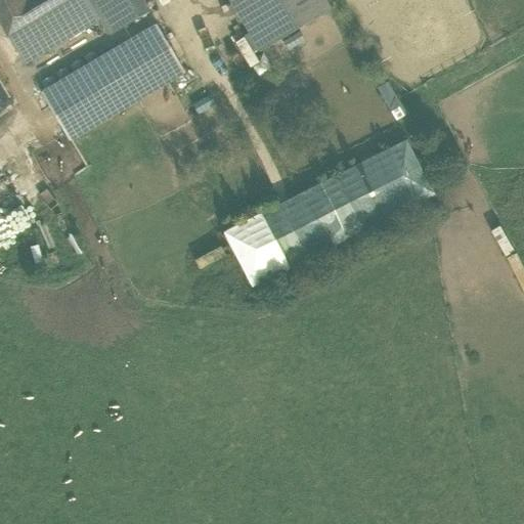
[(0,0),(0,25),(6,36),(68,0),(0,0)]
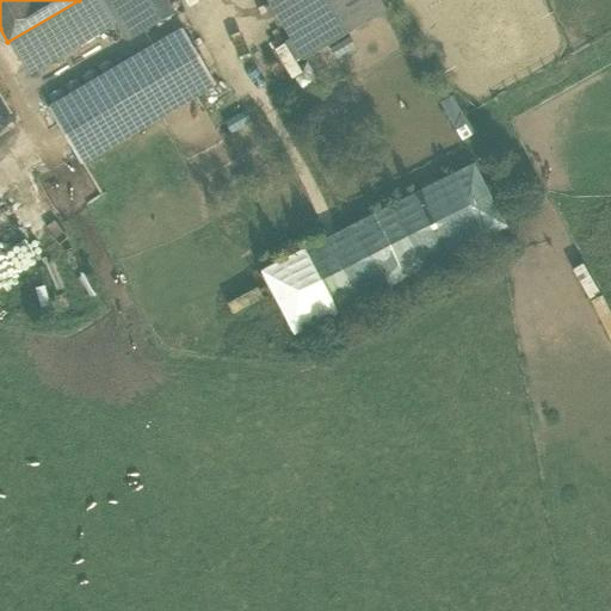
[(79,0),(7,42),(26,73),(115,22),(115,20),(109,10),(102,0),(79,0)]
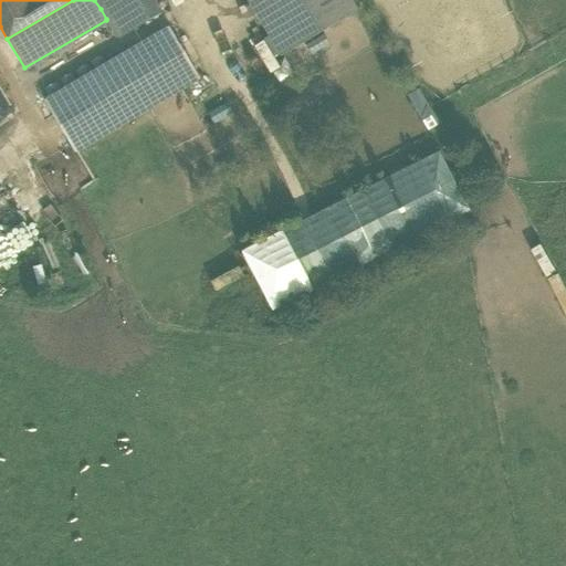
[(94,0),(101,9),(114,0),(94,0)]
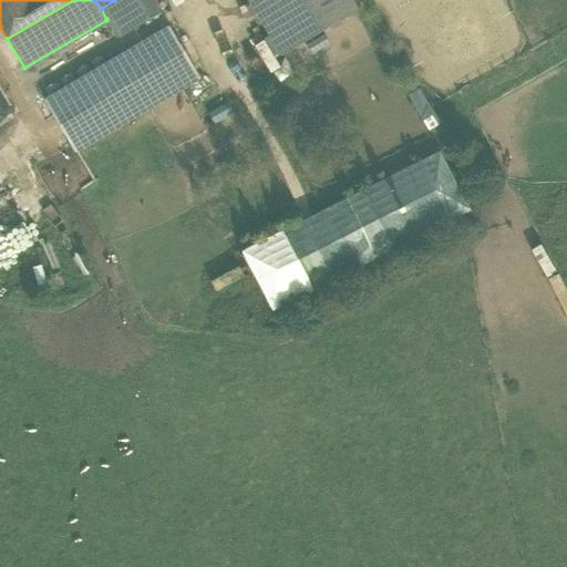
[(161,14),(152,0),(114,0),(101,9),(106,19),(106,20),(119,40),(161,14)]
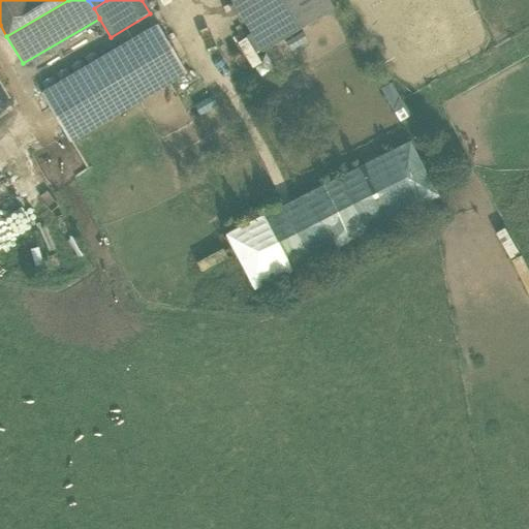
[(333,11),(325,0),(229,0),(262,54),(333,11)]
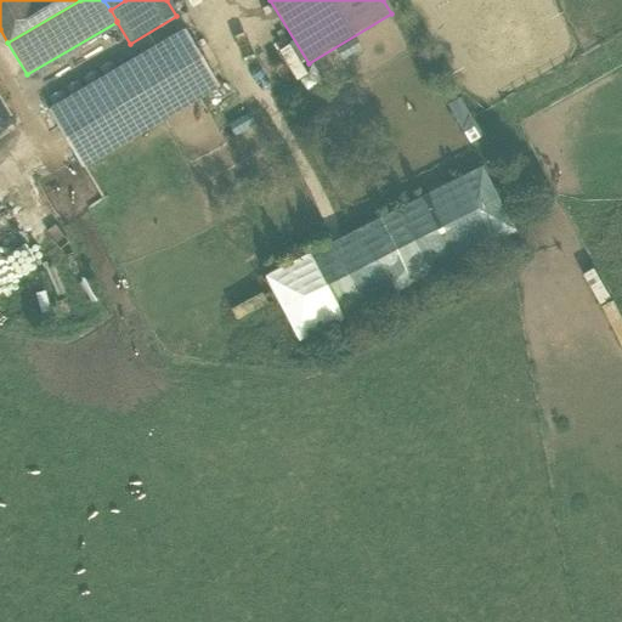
[(186,32),(49,113),(82,168),(218,86),(186,32)]
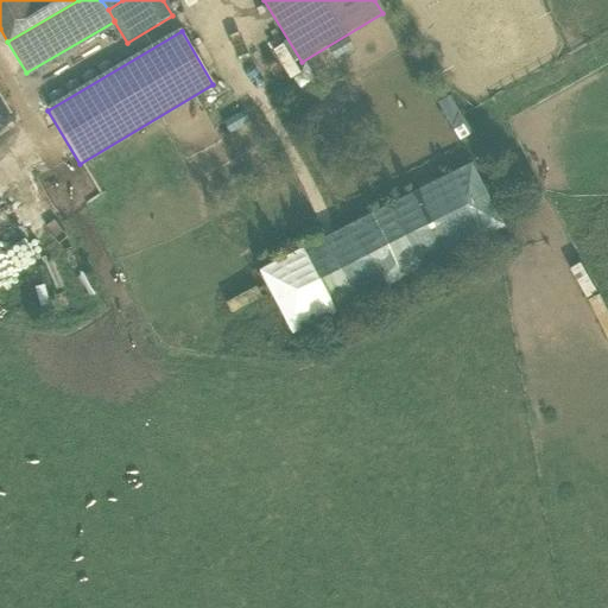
[(470,163),(259,271),(292,335),(504,228),(470,163)]
